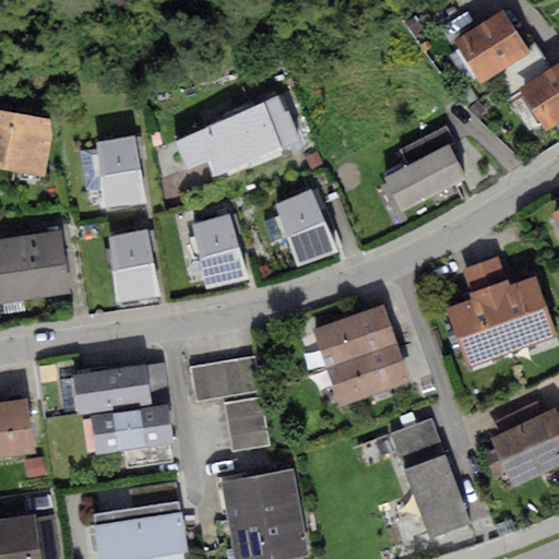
[(503,12),(455,42),(482,84),(494,78),(530,55),(503,12)]
